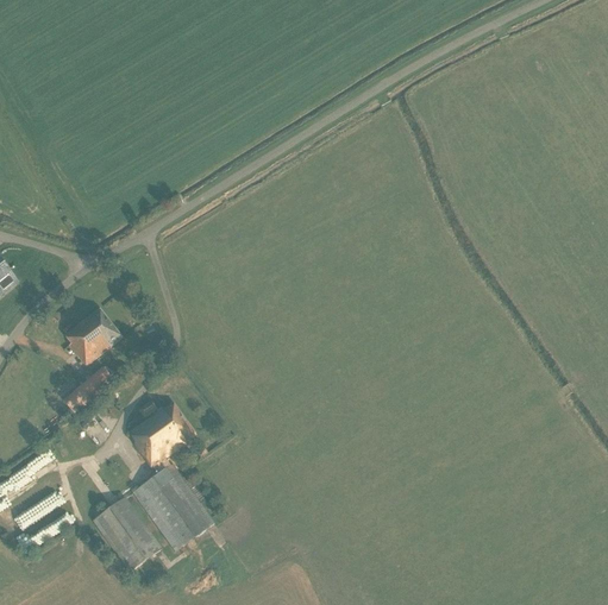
[(0,294),(18,281),(0,258),(0,294)]
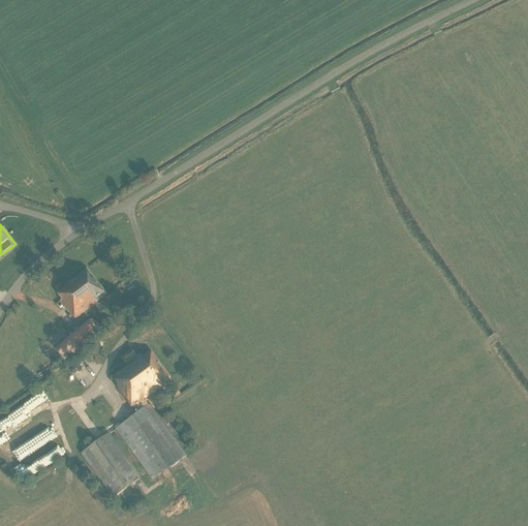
[(75,317),(106,292),(86,267),(57,290),(62,298),(61,299),(75,317)]
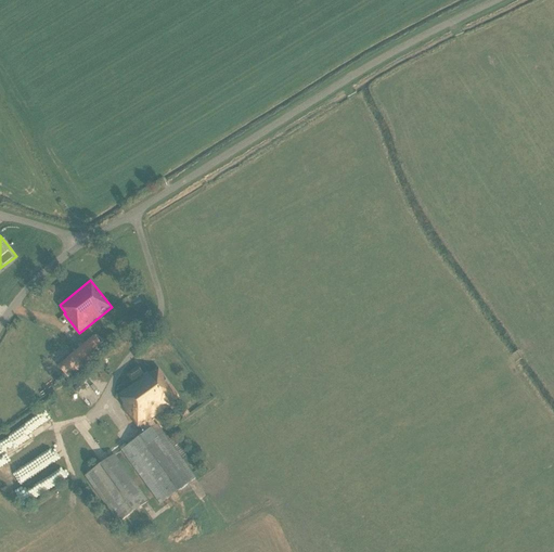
[(59,330),(68,338),(74,332),(64,323),(59,330)]
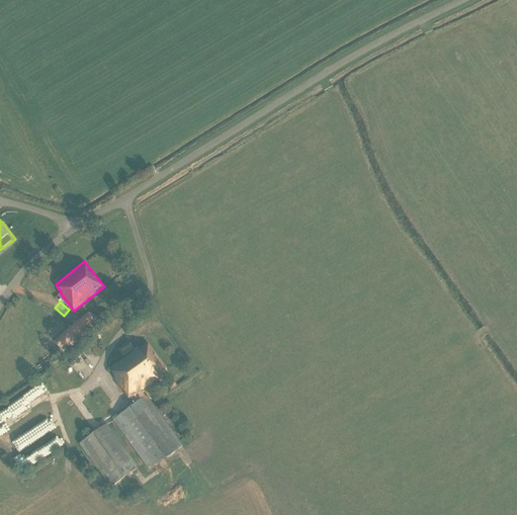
[(89,311),(55,339),(65,351),(79,339),(80,339),(100,325),(89,311)]
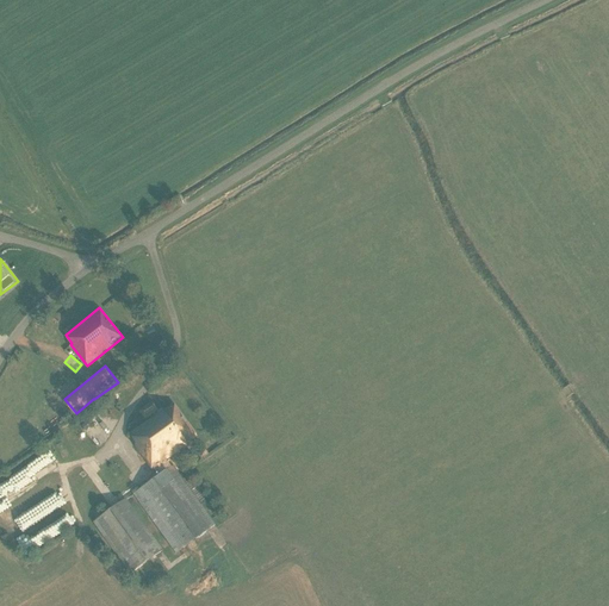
[(145,417),(156,407),(151,400),(140,410),(145,417)]
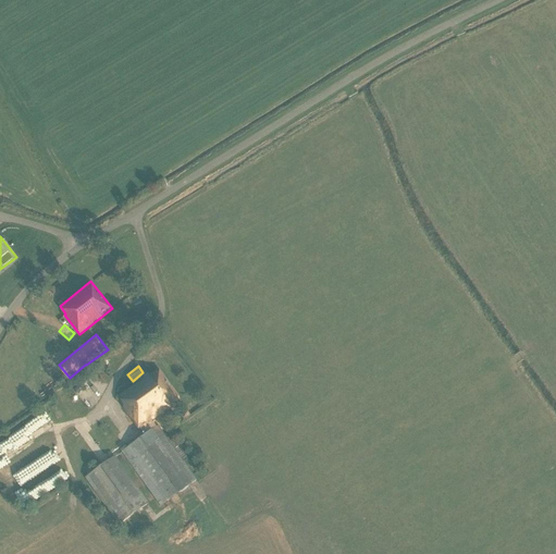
[(161,504),(197,478),(158,426),(151,418),(180,396),(159,368),(120,396),(125,404),(123,405),(138,427),(139,427),(145,434),(123,451),(161,504)]
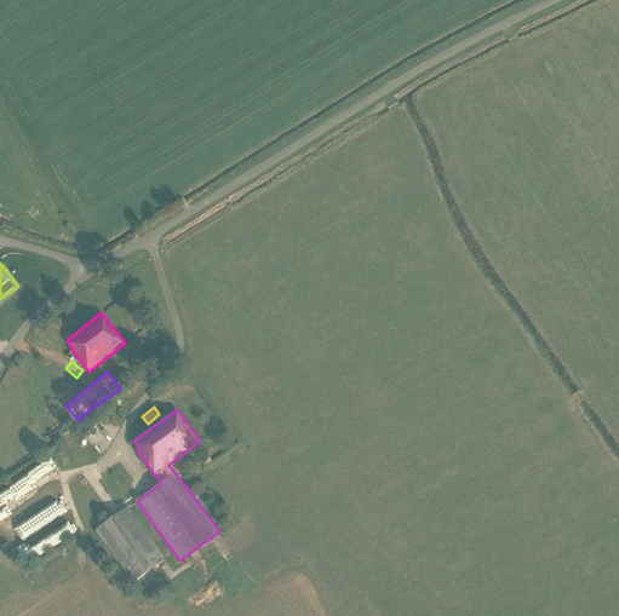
[(0,517),(33,500),(22,479),(0,490),(0,517)]
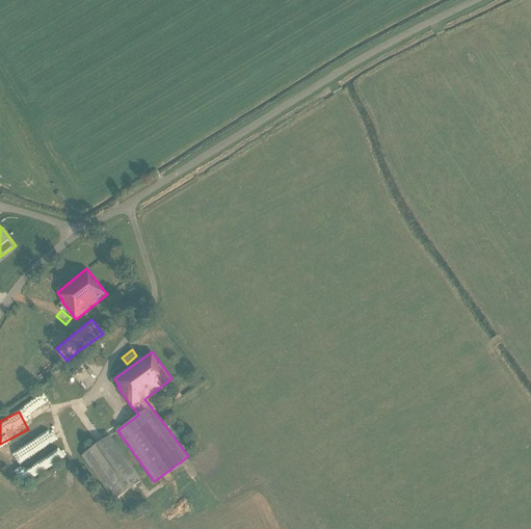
[(26,480),(64,456),(49,431),(10,454),(17,466),(25,460),(28,466),(20,471),(26,480)]
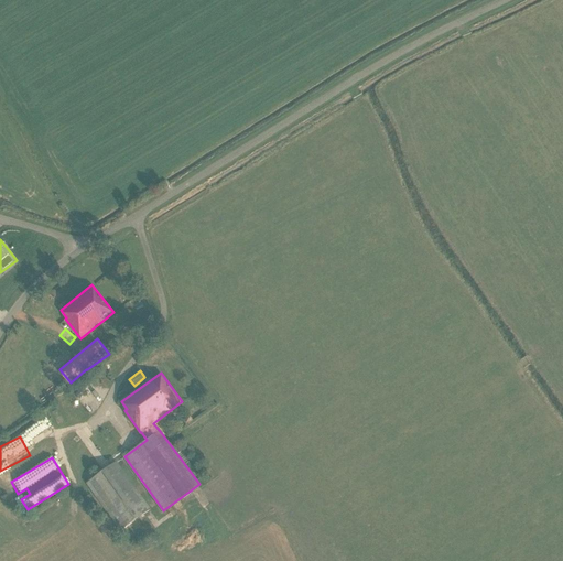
[(121,529),(151,508),(117,462),(88,483),(121,529)]
